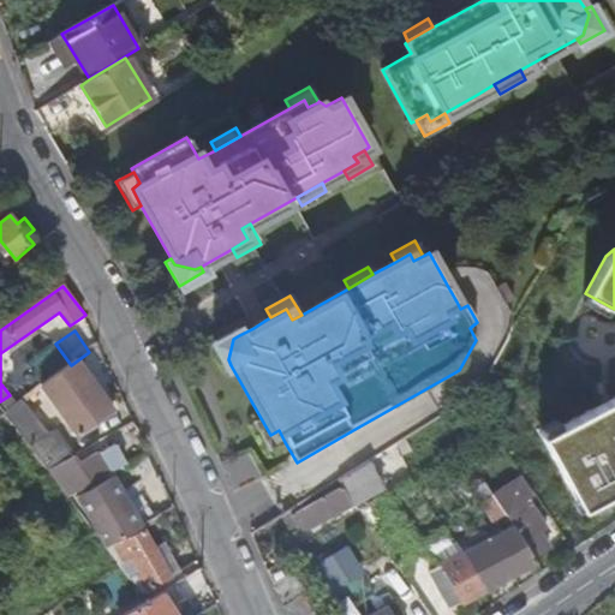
[(226,368),(231,365),(228,359),(233,339),(239,335),(237,330),(212,344),(226,368)]
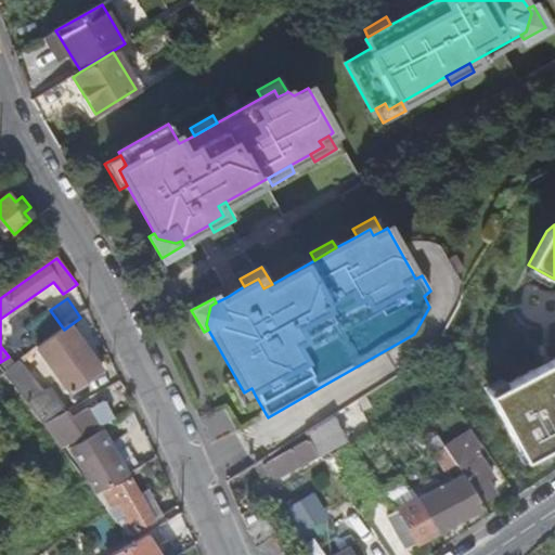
[(64,330),(50,310),(23,330),(38,349),(64,330)]
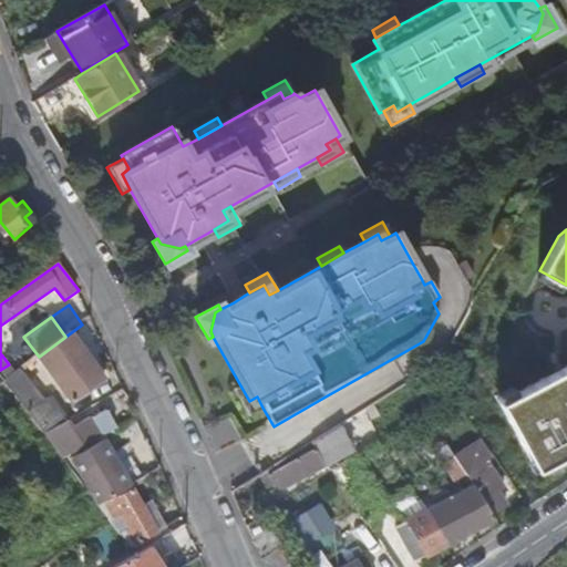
[(105,380),(70,333),(65,337),(39,357),(72,403),(105,380)]
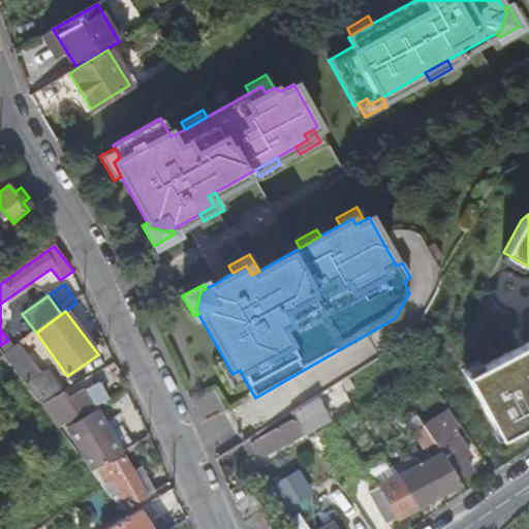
[(528,337),(462,374),(500,439),(528,428),(528,337)]
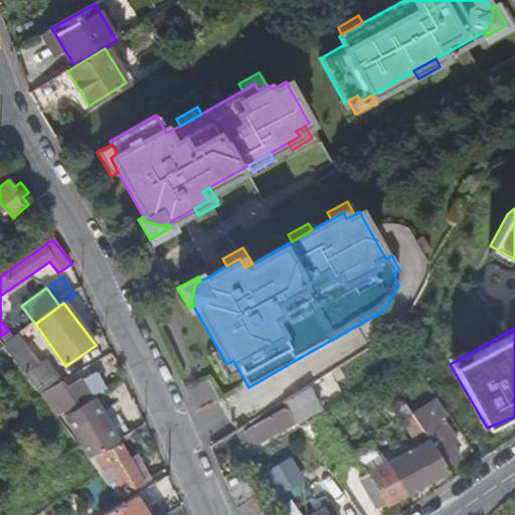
[(13,338),(8,331),(0,336),(0,343),(2,346),(13,338)]
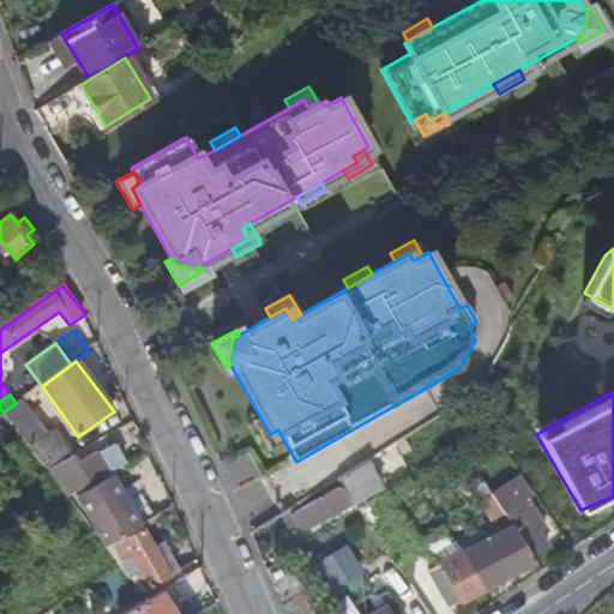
[(50,435),(24,398),(16,403),(2,413),(6,416),(29,449),(47,471),(71,458),(76,456),(56,431),(50,435)]
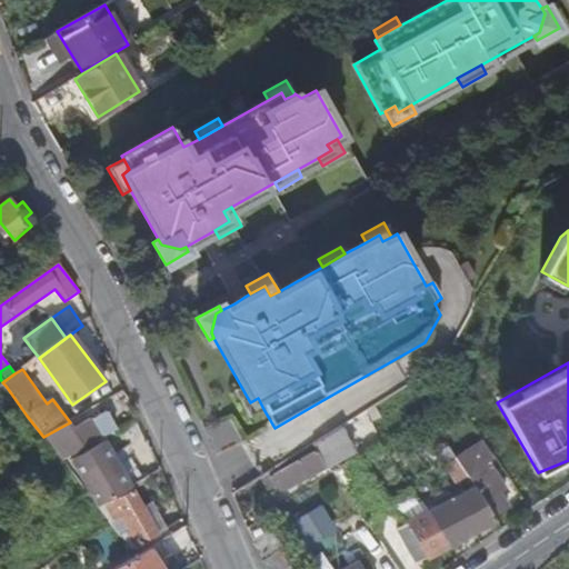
[(250,402),(241,387),(233,392),(248,418),(263,409),(258,398),(250,402)]
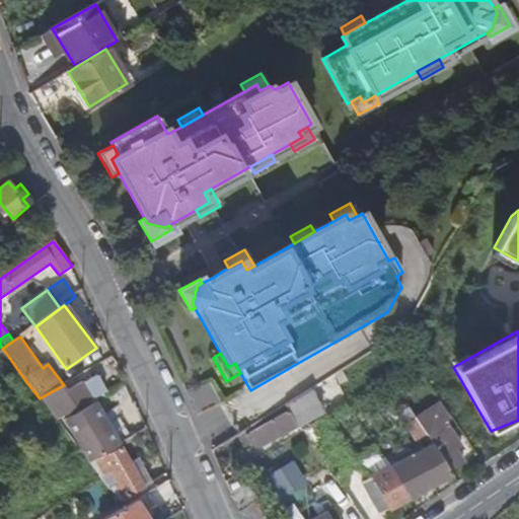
[(68,396),(64,390),(63,390),(60,387),(40,398),(42,400),(55,419),(56,420),(103,389),(96,377),(83,385),(68,396)]
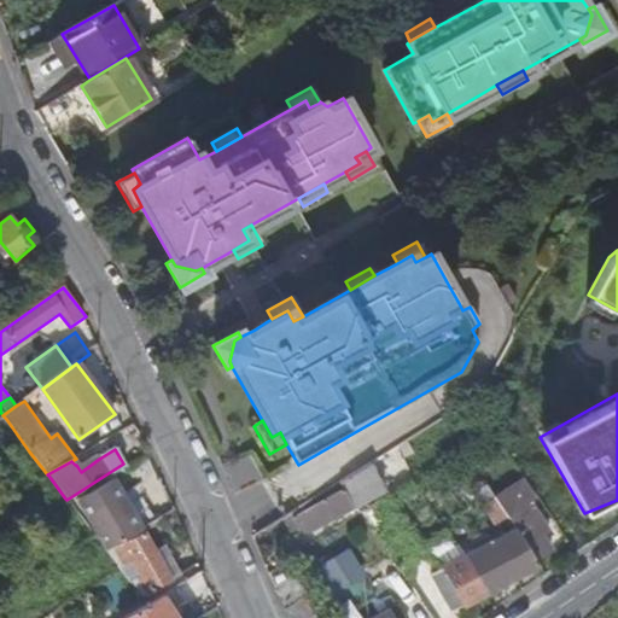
[(384,490),(371,466),(289,517),(301,537),(384,490)]
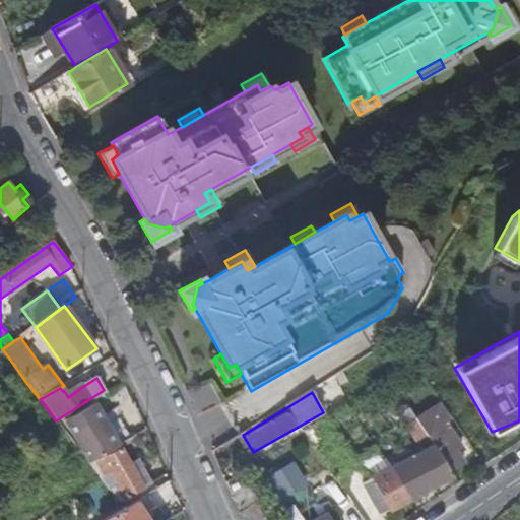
[(461,446),(445,423),(449,419),(439,403),(415,418),(415,419),(427,435),(433,445),(451,472),(464,463),(455,450),(461,446)]
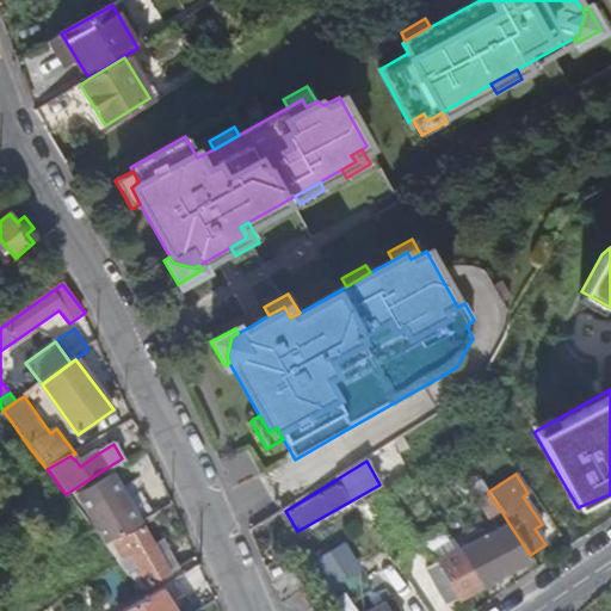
[(124,503),(110,477),(76,497),(106,545),(125,535),(144,523),(130,500),(124,503)]
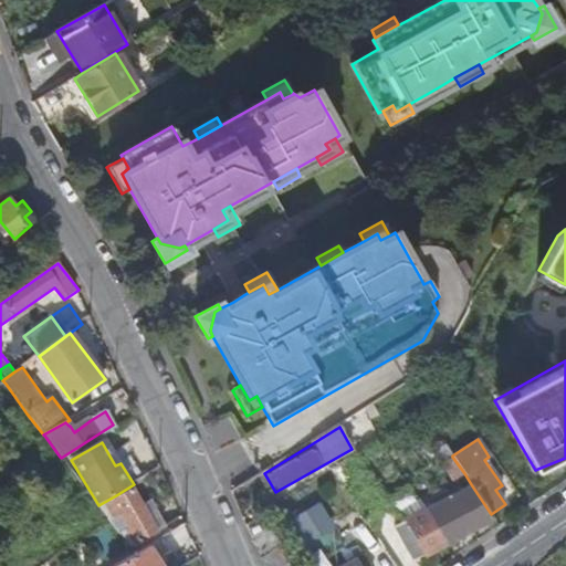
[(464,473),(452,457),(442,463),(454,480),(464,473)]
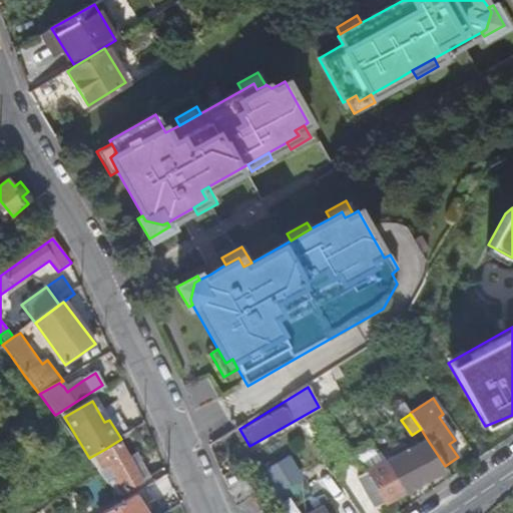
[(319,430),(312,420),(301,427),(308,437),(319,430)]
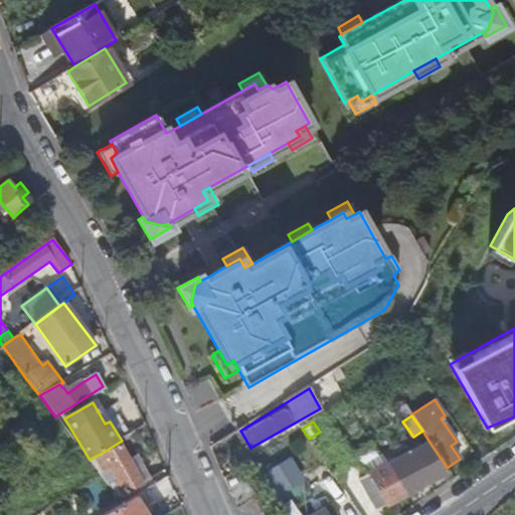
[(506,426),(487,440),(493,449),(512,436),(506,426)]
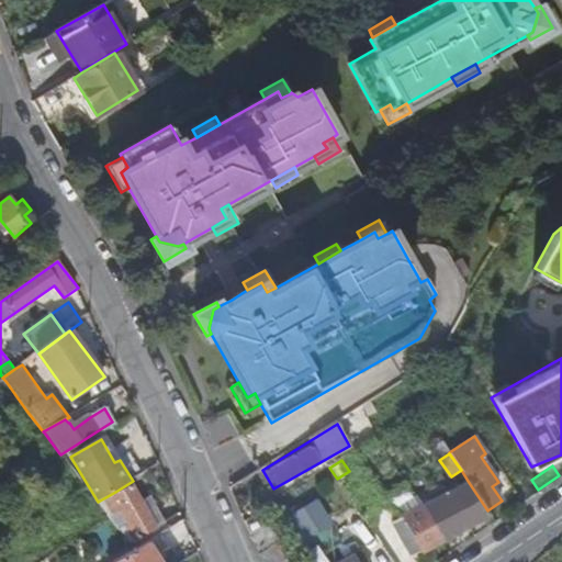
[(273,489),(262,470),(255,474),(265,493),(273,489)]
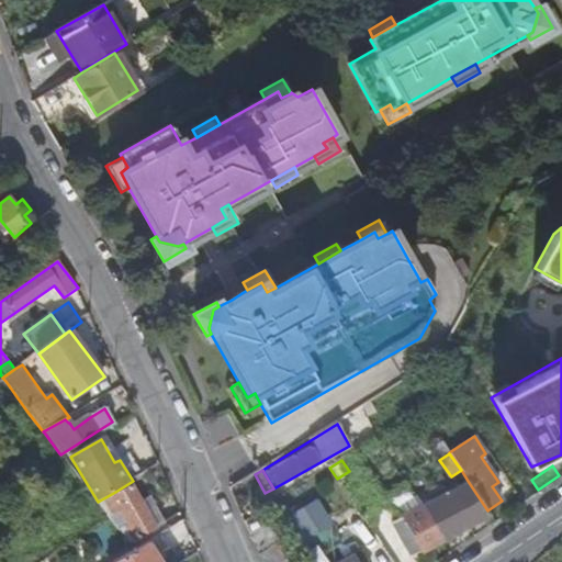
[(487,510),(468,481),(423,507),(442,541),(490,514),(487,510)]
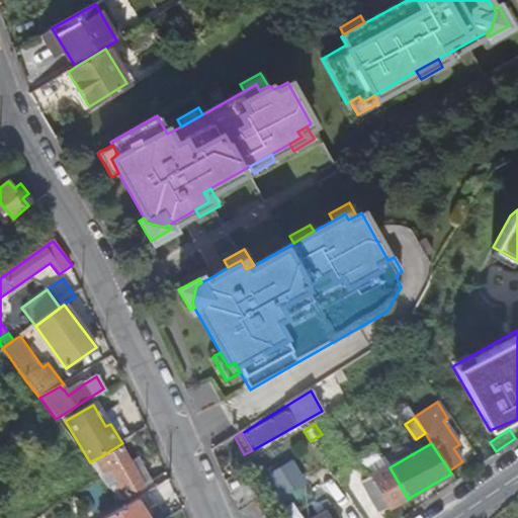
[(297,456),(273,467),(284,492),(309,482),(297,456)]
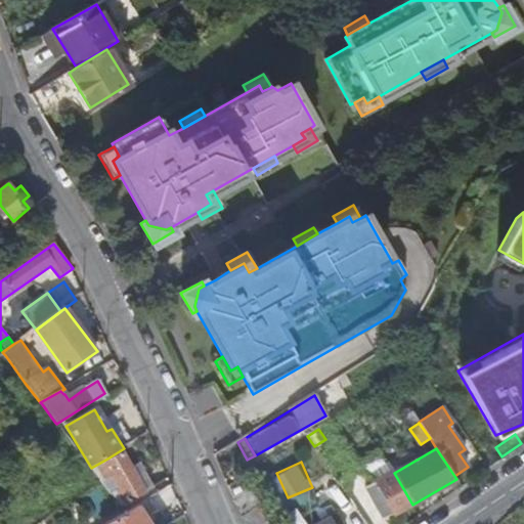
[(412,505),(394,473),(377,483),(395,514),(412,505)]
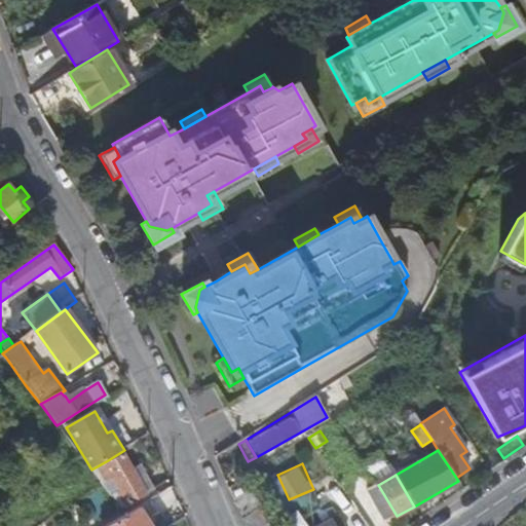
[(151,492),(144,481),(141,483),(148,494),(151,492)]
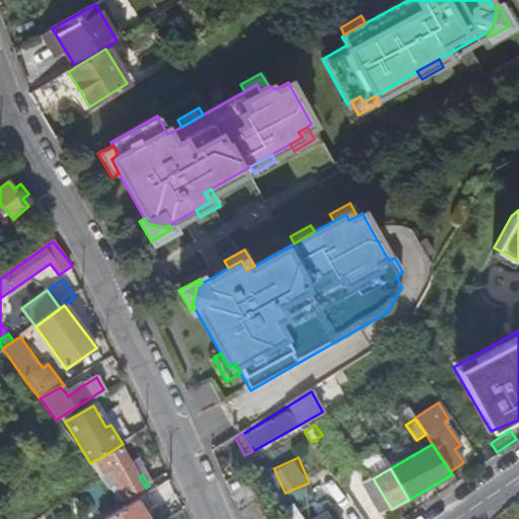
[(373,478),(362,485),(380,516),(391,509),(373,478)]
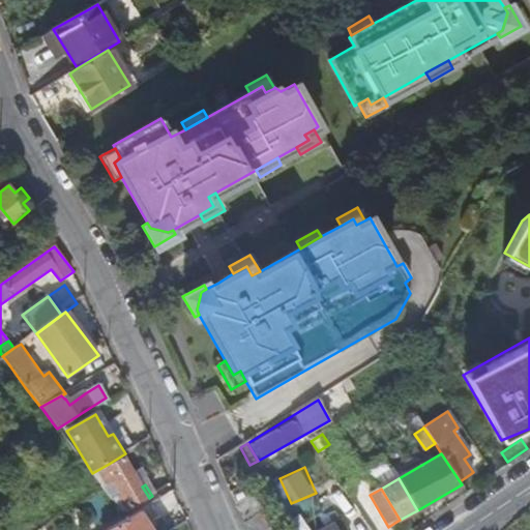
[(149,526),(147,522),(140,510),(107,529),(167,529),(160,519),(149,526)]
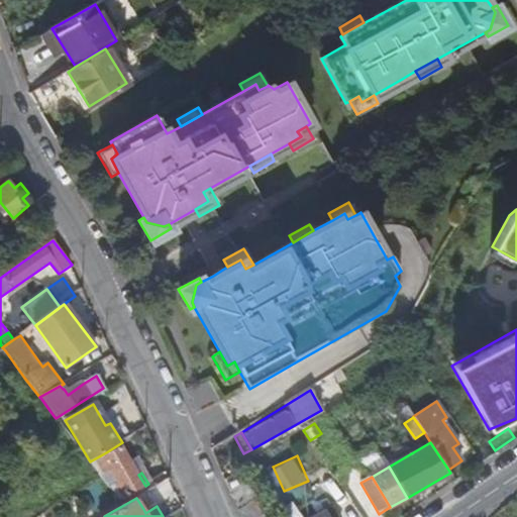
[(336,516),(331,508),(317,516),(336,516)]
